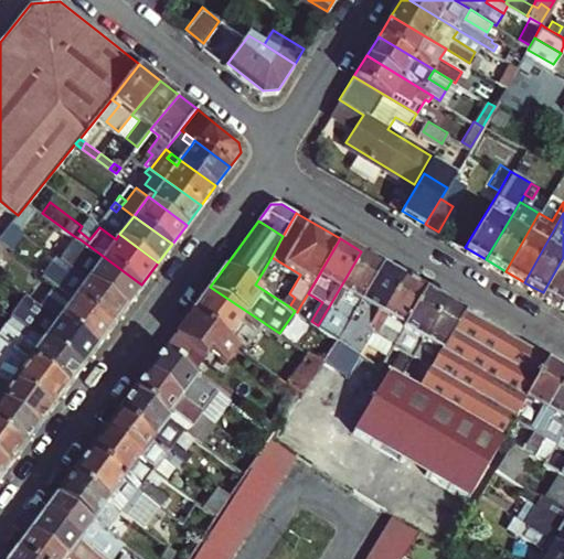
[(141,285),(82,240),(66,260),(88,277),(127,304),(141,285)]
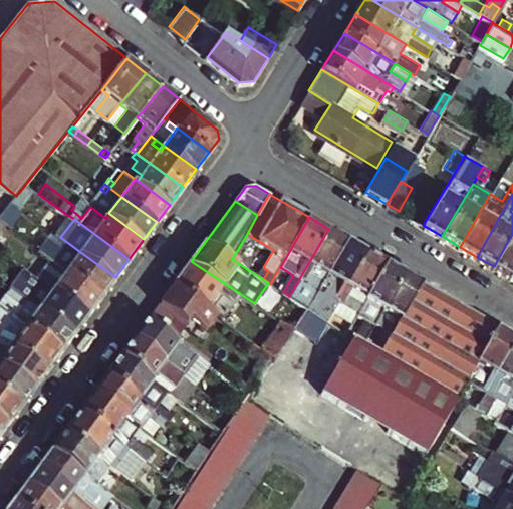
[(314,298),(347,240),(328,229),(289,296),(291,298),(294,299),(300,290),(314,298)]
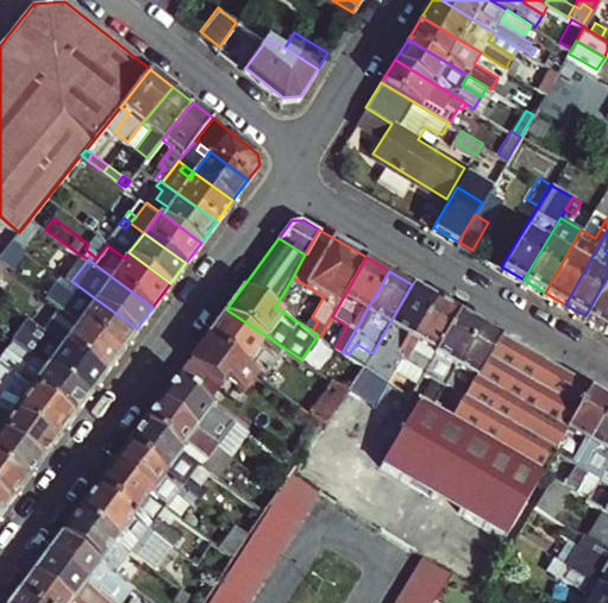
[(607,277),(585,315),(606,328),(607,326),(607,277)]
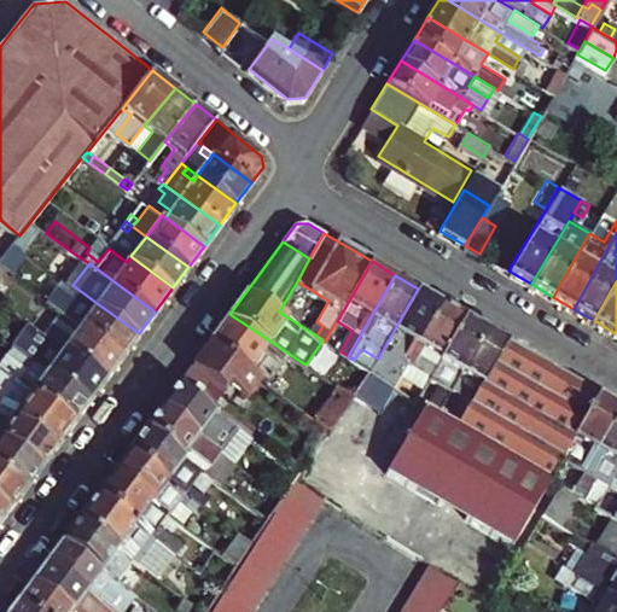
[(388,382),(395,385),(443,303),(426,293),(418,289),(378,359),(377,359),(394,369),(388,382)]
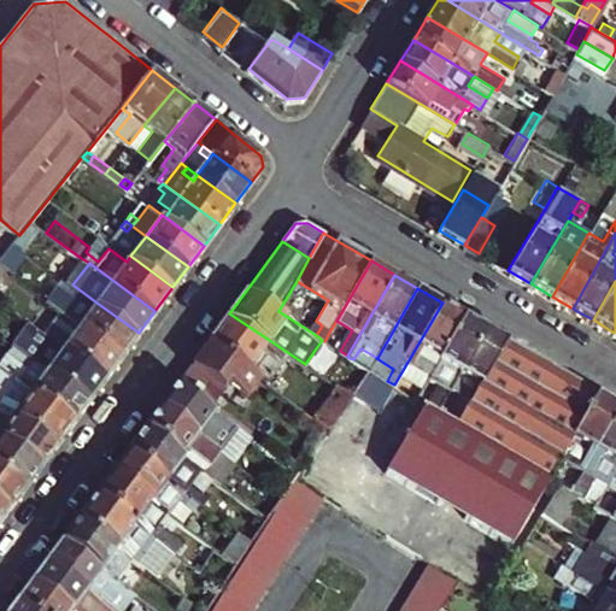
[(46,299),(53,304),(59,295),(52,291),(46,299)]
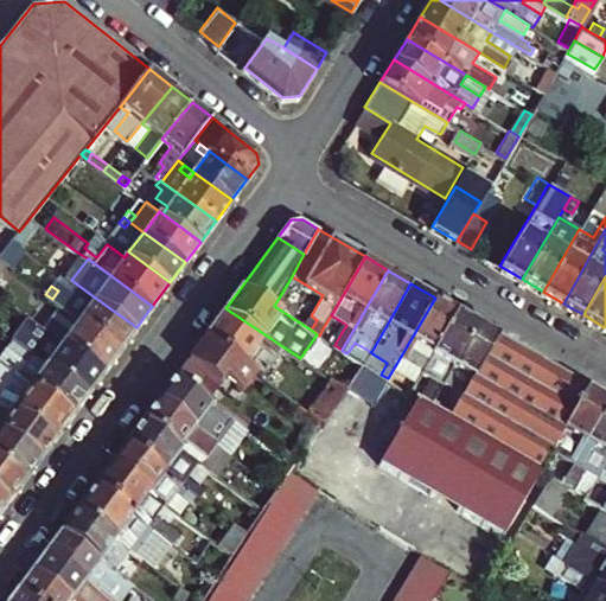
[(52,299),(45,294),(39,301),(46,306),(52,299)]
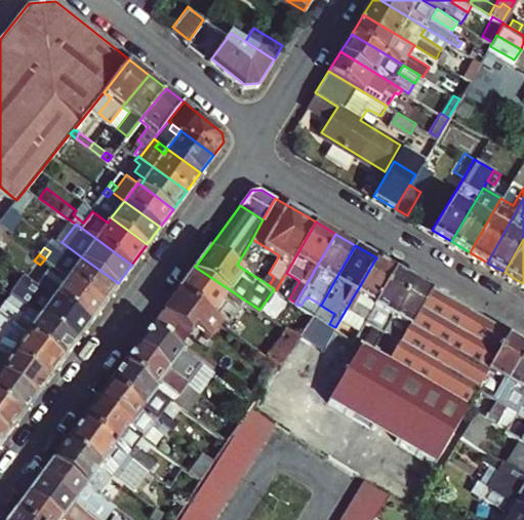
[(82,257),(69,275),(105,302),(118,283),(82,257)]
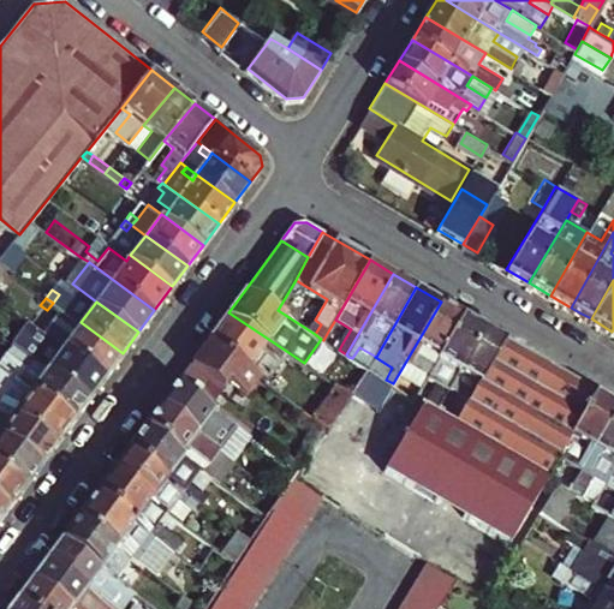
[(422,386),(429,372),(464,315),(441,302),(393,383),(399,387),(406,375),(422,386)]
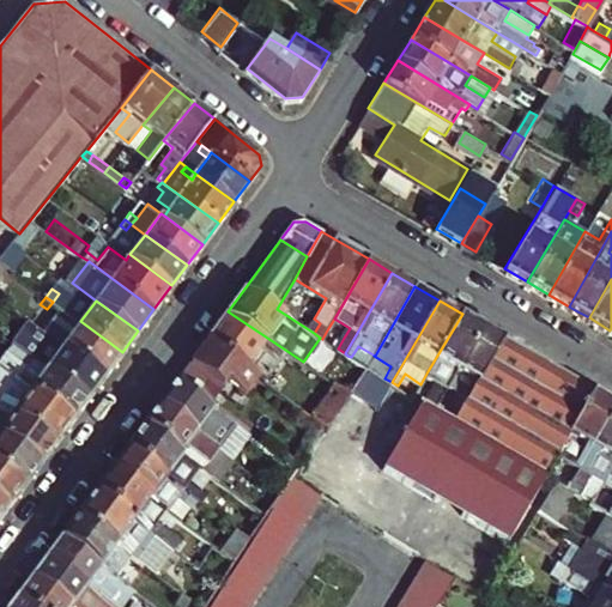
[(228,311),(208,337),(247,365),(267,338),(228,311)]
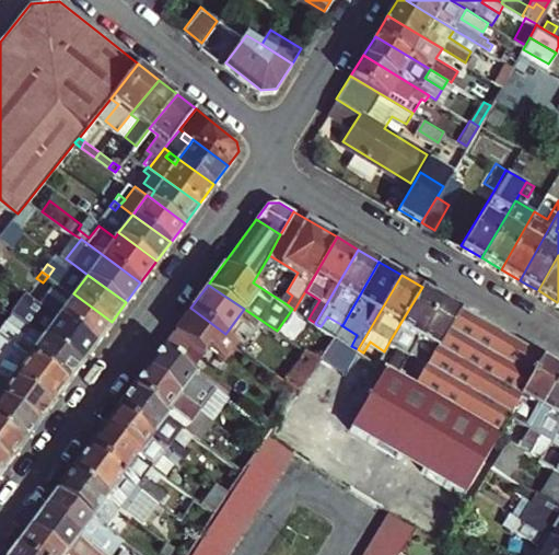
[(391,339),(410,351),(441,298),(422,287),(391,339)]
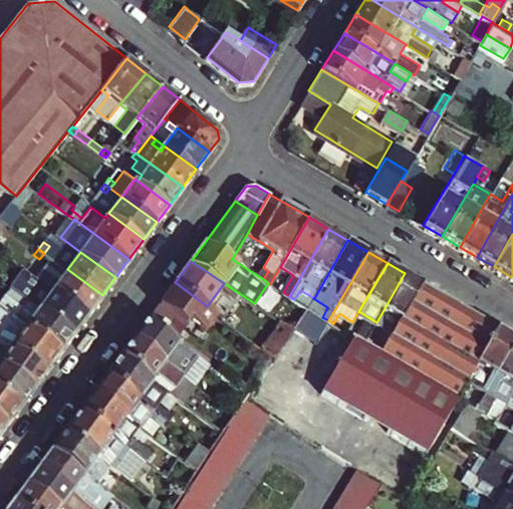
[(280,267),(275,275),(288,283),(293,275),(280,267)]
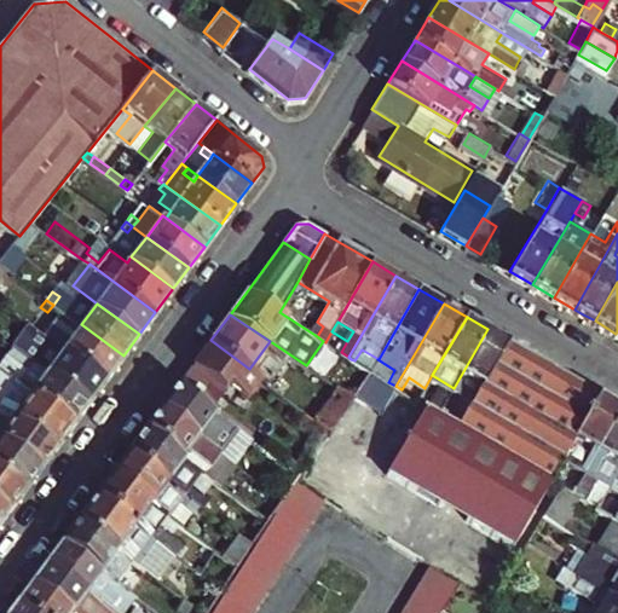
[(81,324),(65,347),(107,377),(123,356),(81,324)]
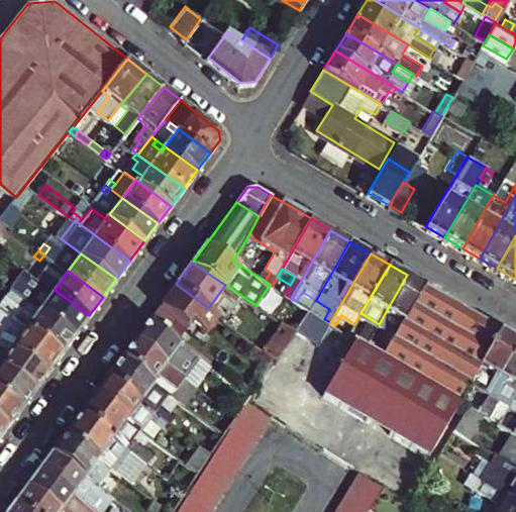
[(5,281),(29,299),(40,308),(76,333),(85,320),(89,315),(55,290),(30,272),(21,283),(10,274),(5,281)]
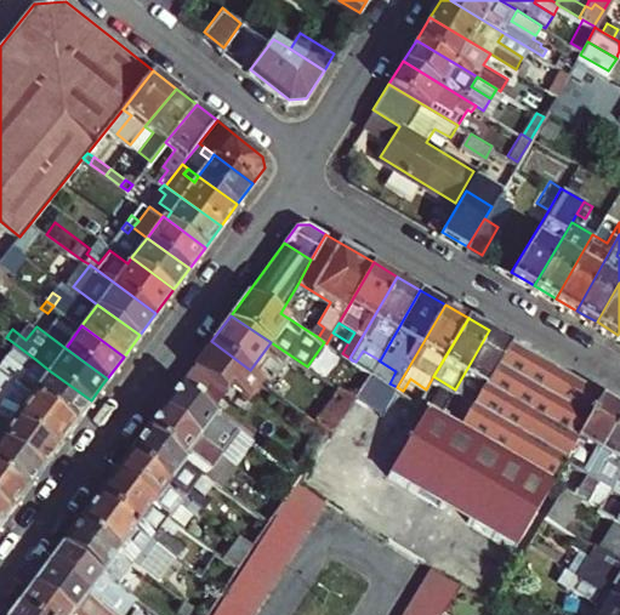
[(489,330),(455,389),(461,393),(465,387),(479,394),(510,342),(489,330)]
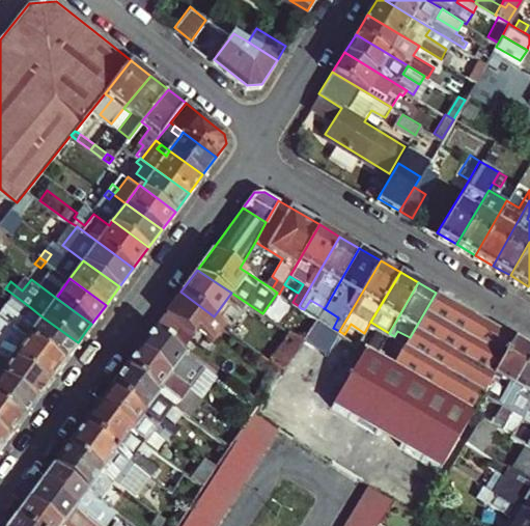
[(30,307),(5,288),(0,295),(12,305),(12,306),(24,315),(30,307)]
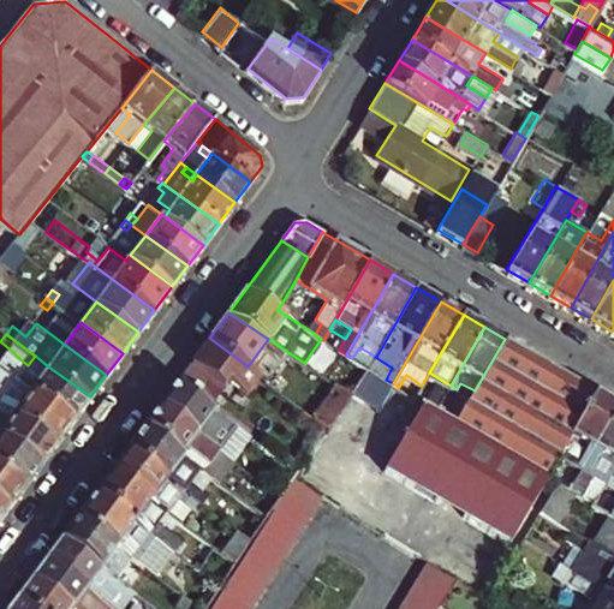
[(248,366),(209,338),(191,360),(222,384),(212,399),(219,404),(231,412),(258,374),(248,366)]
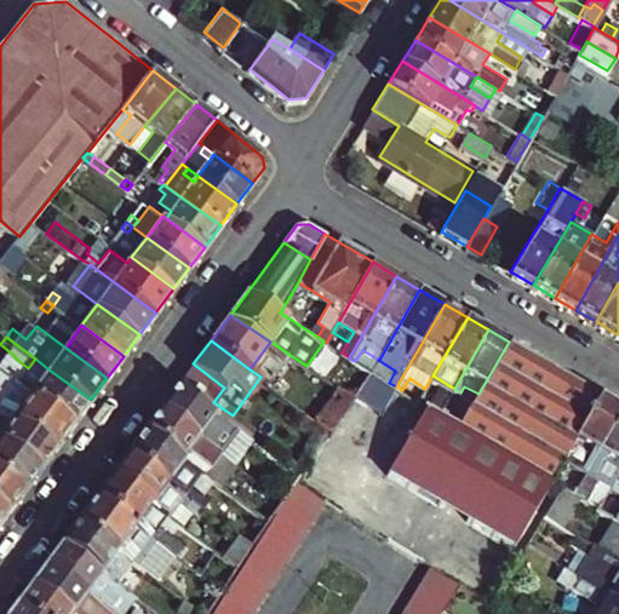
[(565,460),(602,396),(509,342),(479,394),(475,400),(460,424),(527,463),(554,478),(565,460)]
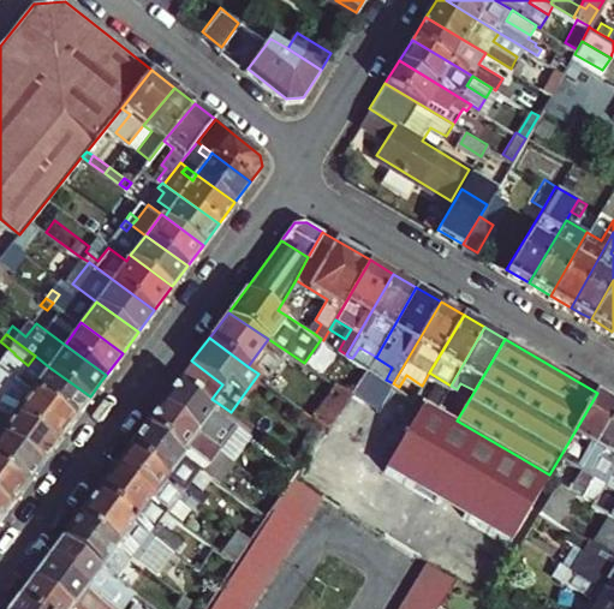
[(35,356),(28,365),(18,378),(33,388),(48,366),(35,356)]
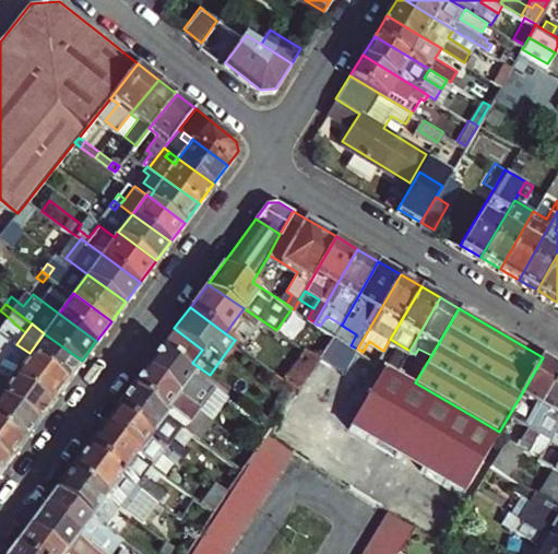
[(317,325),(303,348),(304,349),(319,358),(334,336),(320,326),(317,325)]
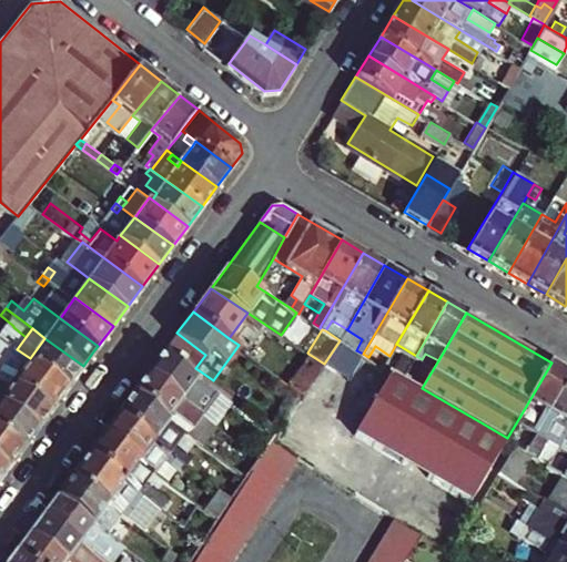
[(202,373),(195,368),(205,355),(176,333),(148,371),(183,398),(202,373)]
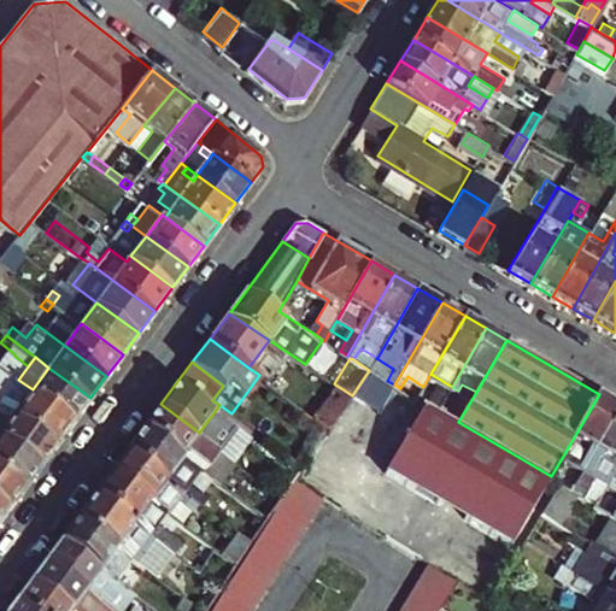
[(0,365),(0,401),(56,444),(74,421),(33,389),(18,380),(13,376),(5,387),(0,383),(0,371),(4,368),(0,365)]
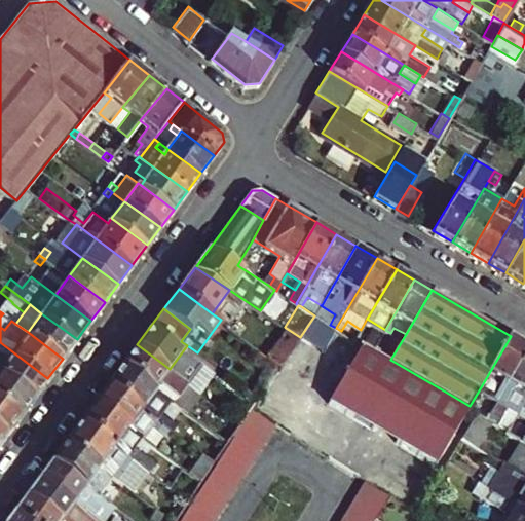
[(41,313),(28,332),(63,359),(77,339),(41,313)]
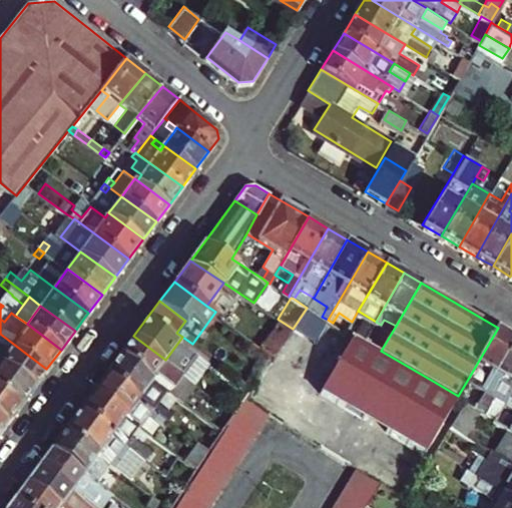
[(263,347),(275,356),(293,329),(279,320),(263,347)]
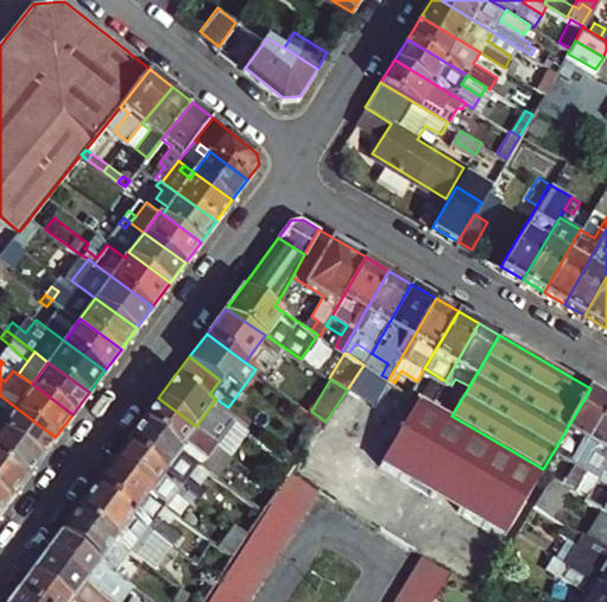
[(455,379),(451,385),(466,392),(469,386),(455,379)]
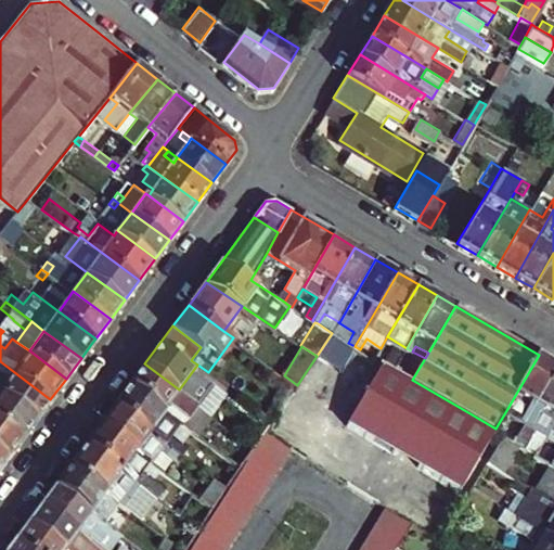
[(516,442),(553,374),(553,362),(539,355),(505,412),(514,418),(504,434),(516,442)]
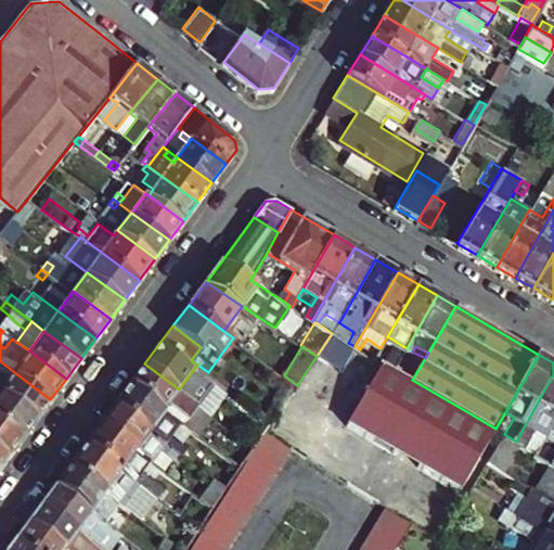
[(0,388),(38,417),(50,399),(0,361),(0,388)]
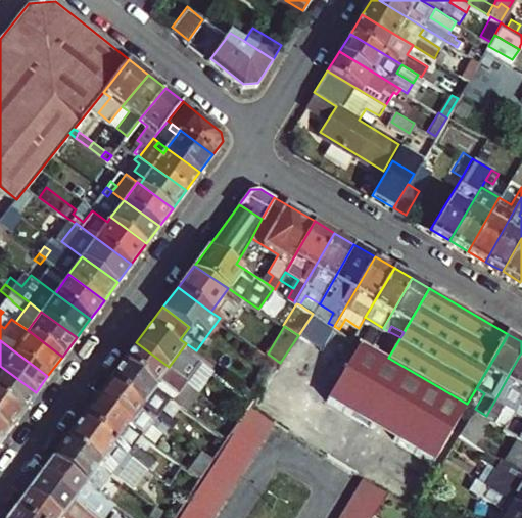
[(444,390),(388,358),(371,347),(361,341),(329,395),(435,458),(467,404),(444,390)]
